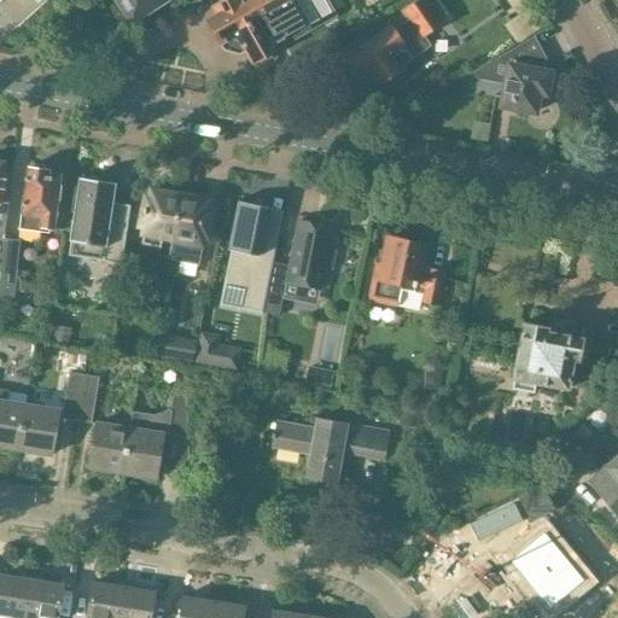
[(126,27),(165,0),(114,0),(118,5),(114,9),(126,27)]
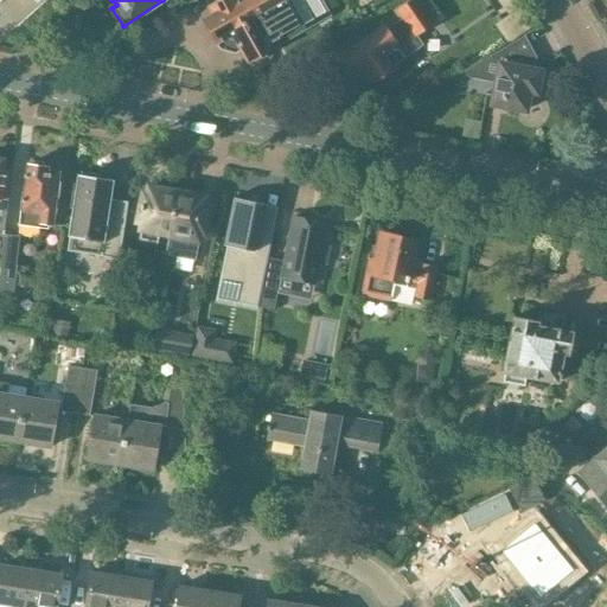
[(222,0),(216,5),(218,10),(200,20),(215,45),(216,44),(219,51),(240,49),(248,63),(272,50),(267,43),(278,37),(276,36),(296,24),(283,0),(222,0)]
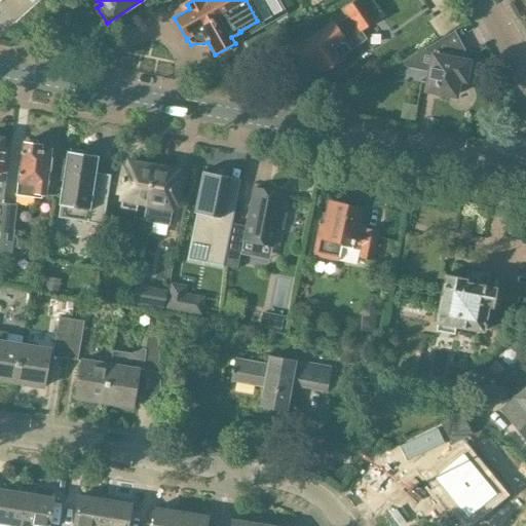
[(339,57),(360,43),(359,43),(366,38),(361,32),(377,20),(363,0),(354,0),(340,10),(345,17),(333,26),(331,23),(311,36),(309,33),(297,41),(299,44),(291,49),(310,79),(340,60),(339,57)]
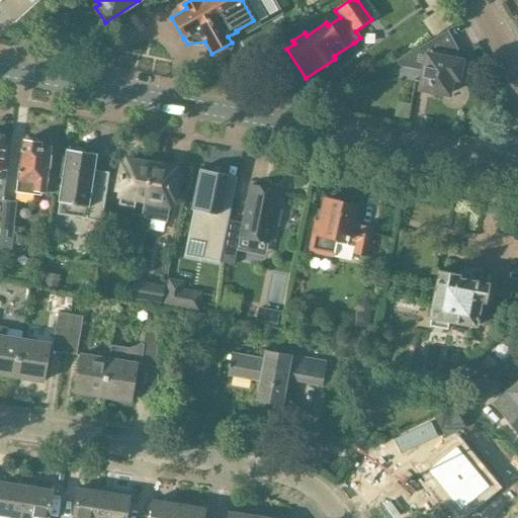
[(434,35),(455,22),(445,7),(425,20),(434,35)]
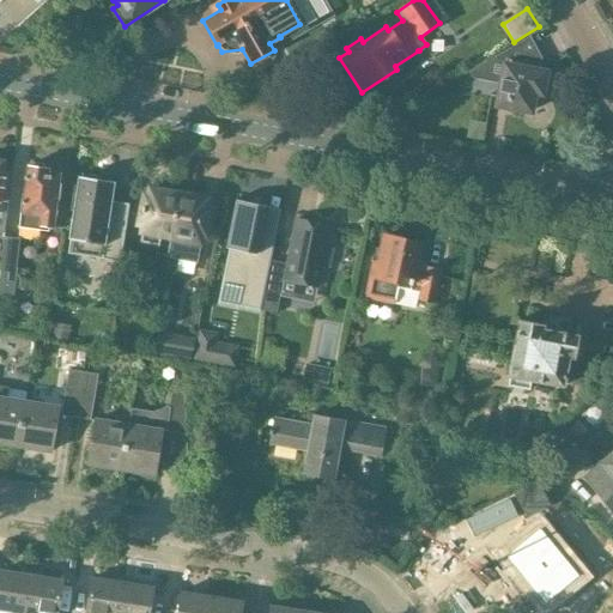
[(544,73),(538,71),(540,59),(535,49),(527,54),(529,58),(528,64),(504,59),(495,105),(528,111),(532,92),(540,93),(544,73)]
